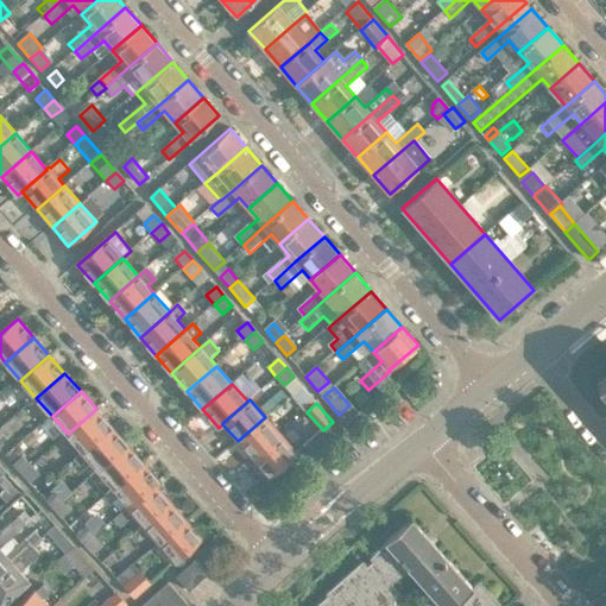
[(112,428),(96,409),(68,434),(83,452),(112,428)]
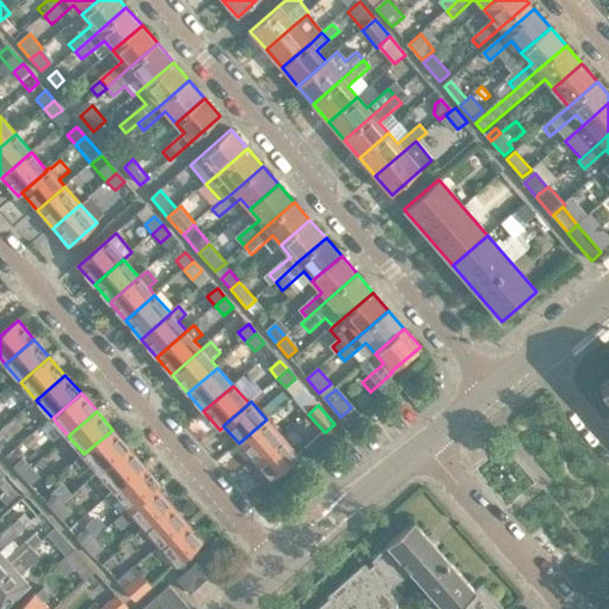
[(282,437),(266,419),(239,443),(254,461),(282,437)]
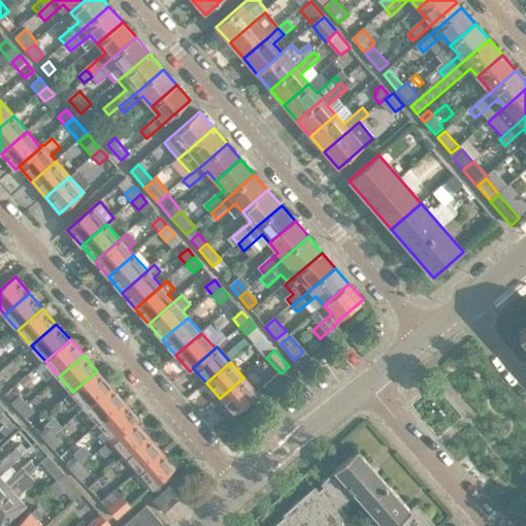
[(110,387),(97,371),(72,392),(86,407),(110,387)]
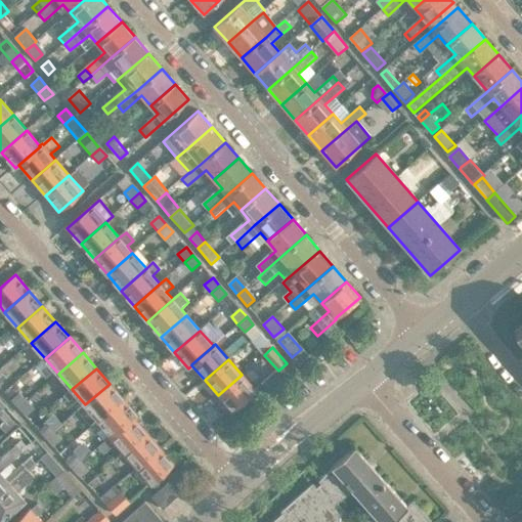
[(256,391),(256,390),(242,375),(218,395),(232,411),(256,391)]
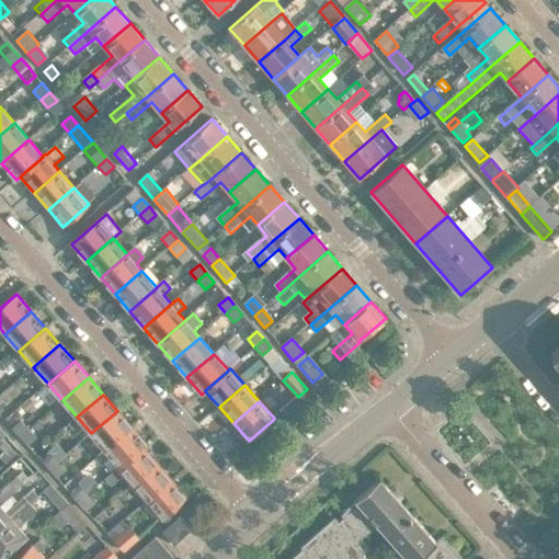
[(132,428),(117,411),(91,433),(83,440),(91,448),(98,442),(105,451),(132,428)]
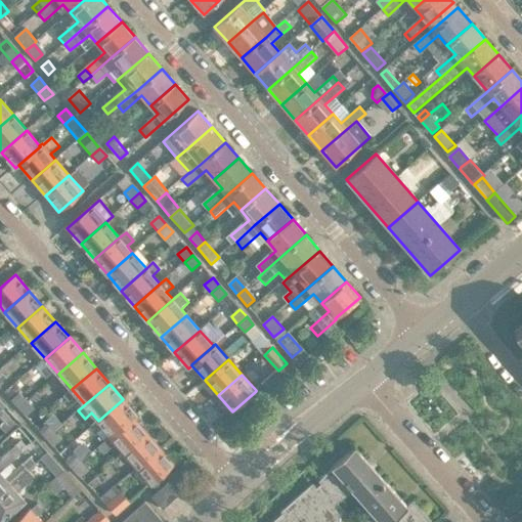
[(27,401),(19,393),(11,400),(18,408),(27,401)]
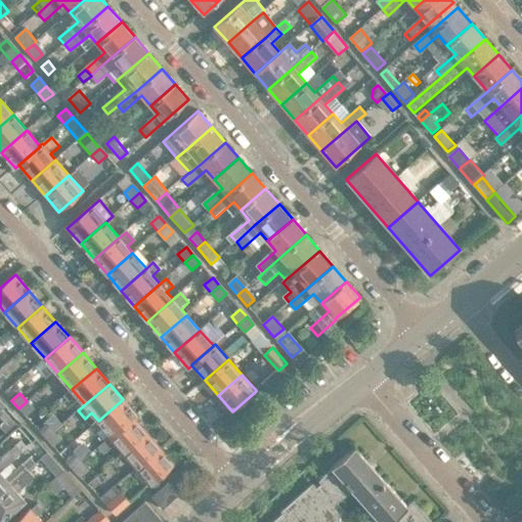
[(104,441),(112,435),(112,436),(133,417),(134,418),(136,415),(123,399),(98,421),(87,430),(92,436),(97,433),(104,441)]
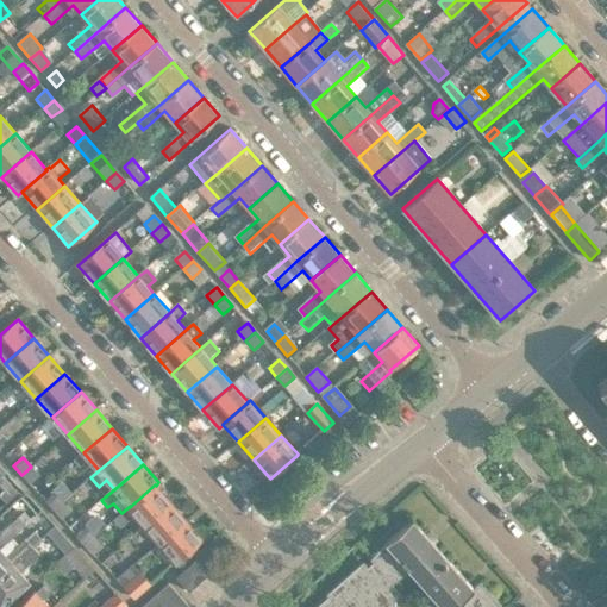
[(39,475),(31,467),(22,475),(30,483),(39,475)]
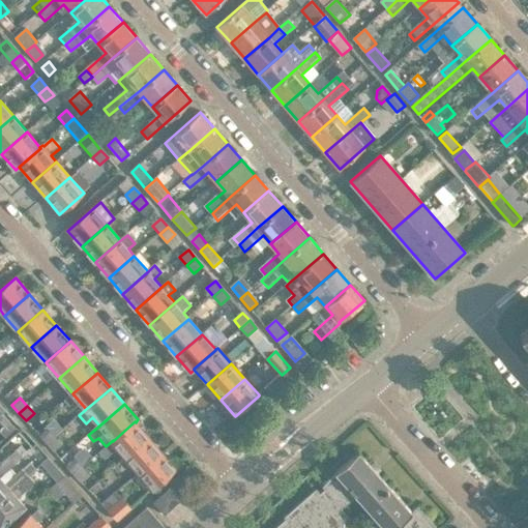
[(116,449),(124,459),(148,438),(136,422),(135,421),(113,441),(113,440),(106,446),(98,452),(105,460),(116,449)]
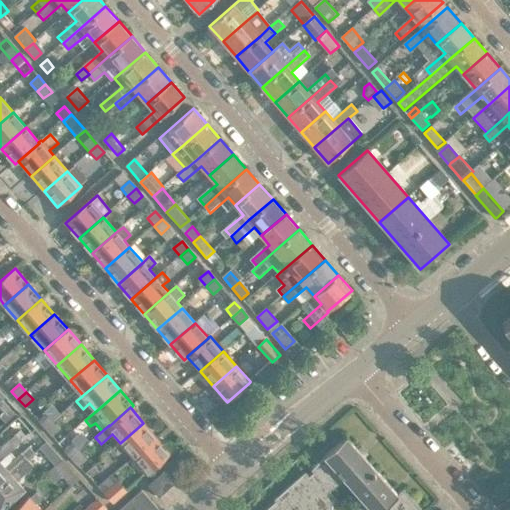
[(53,422),(46,414),(38,421),(45,428),(53,422)]
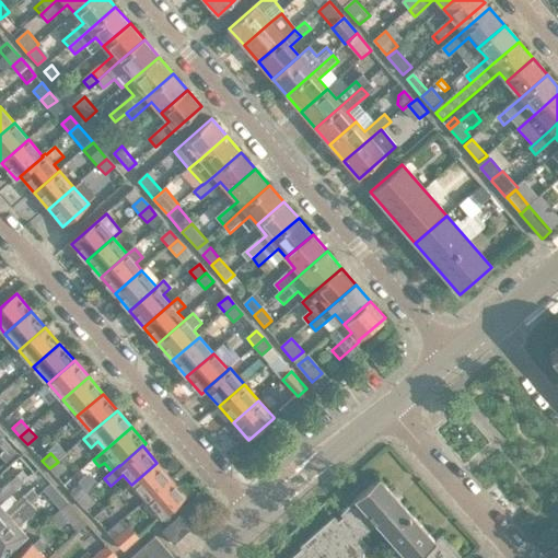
[(66,469),(58,462),(49,468),(57,477),(66,469)]
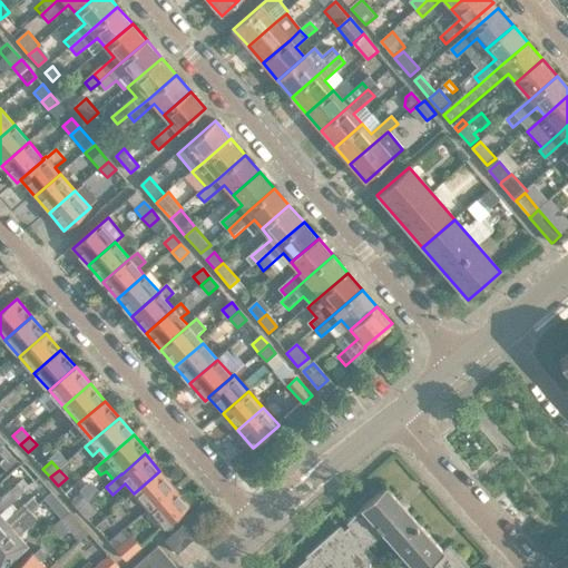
[(140,501),(148,510),(174,488),(159,471),(134,493),(118,507),(125,515),(140,501)]
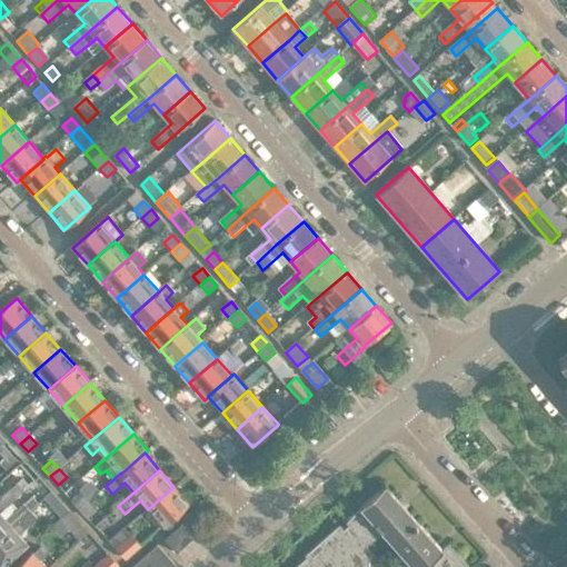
[(0,513),(11,503),(23,491),(17,484),(0,498),(0,497),(0,513)]
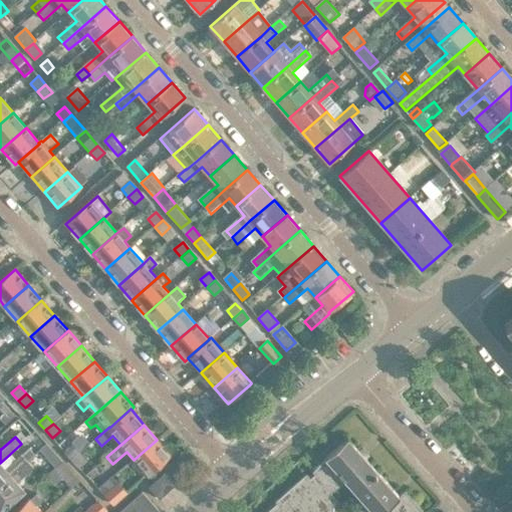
[(90,444),(85,439),(78,438),(72,443),(81,452),(90,444)]
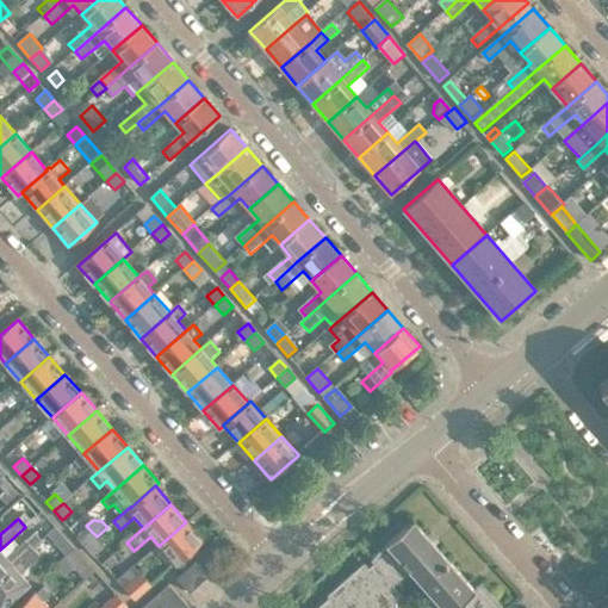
[(374,564),(394,585),(410,572),(441,607),(458,607),(459,606),(461,607),(502,607),(482,584),(475,590),(413,520),(385,545),(386,545),(372,562),(374,564)]
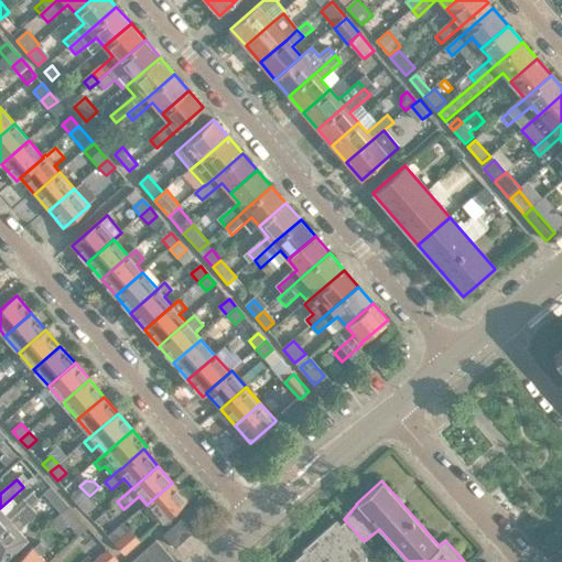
[(187,499),(172,483),(147,505),(161,522),(187,499)]
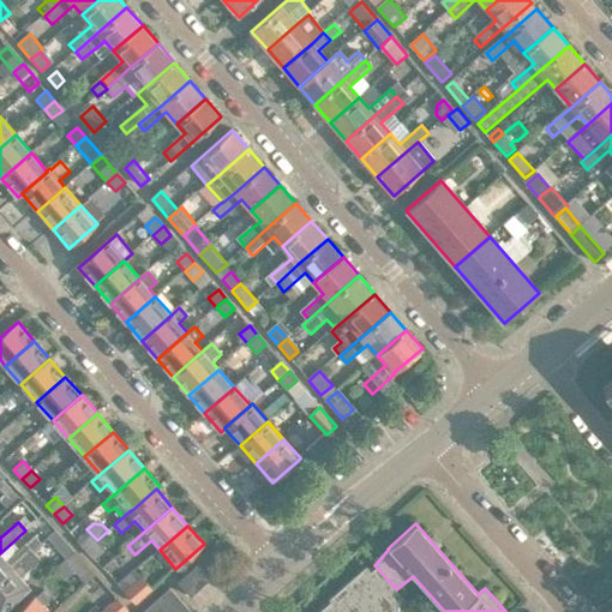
[(57,532),(47,540),(67,561),(76,552),(57,532)]
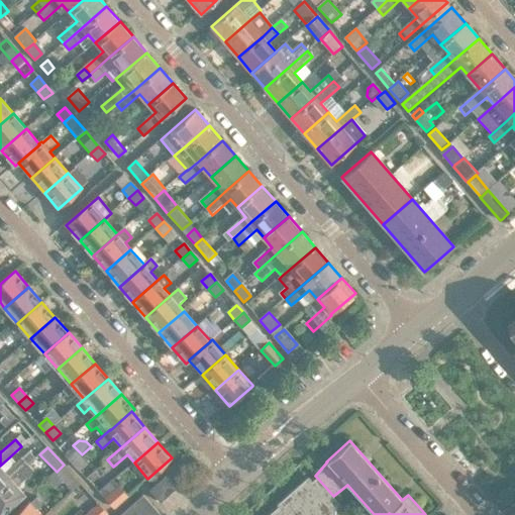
[(81,455),(74,448),(66,455),(73,462),(81,455)]
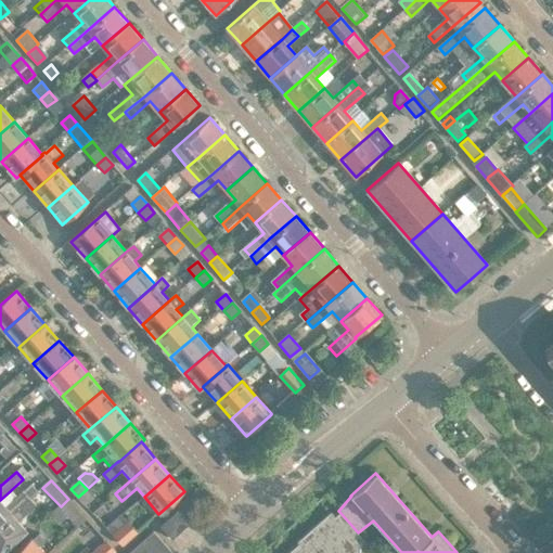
[(93,498),(87,489),(78,497),(86,505),(93,498)]
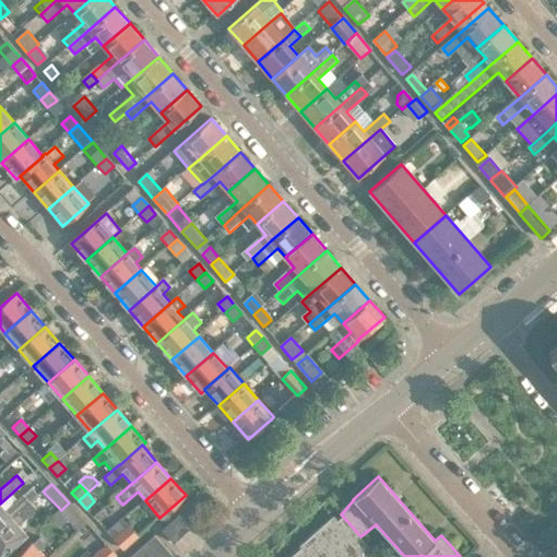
[(0,532),(6,526),(6,525),(30,502),(24,496),(18,501),(11,494),(0,504),(0,532)]
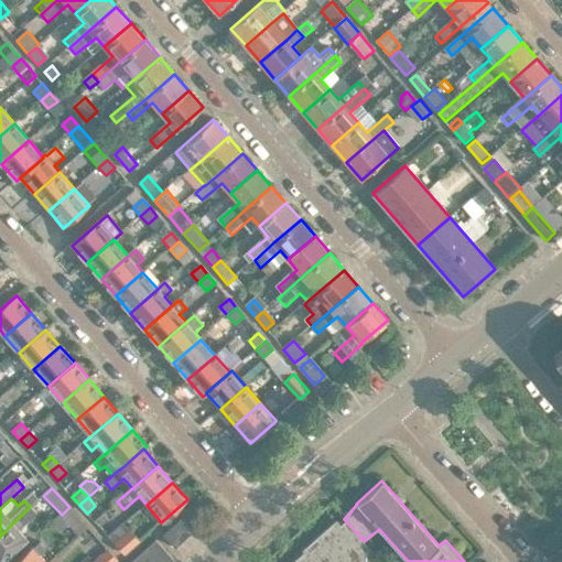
[(1,561),(26,539),(19,530),(36,514),(30,507),(6,530),(6,531),(0,537),(0,561),(1,561)]
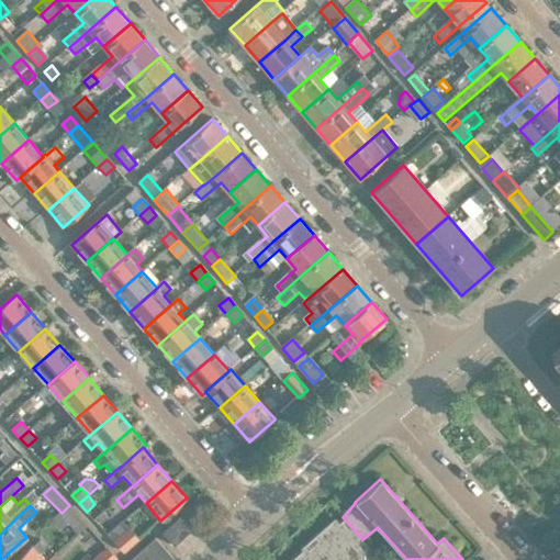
[(69,525),(78,535),(88,526),(69,505),(62,513),(53,521),(62,532),(69,525)]
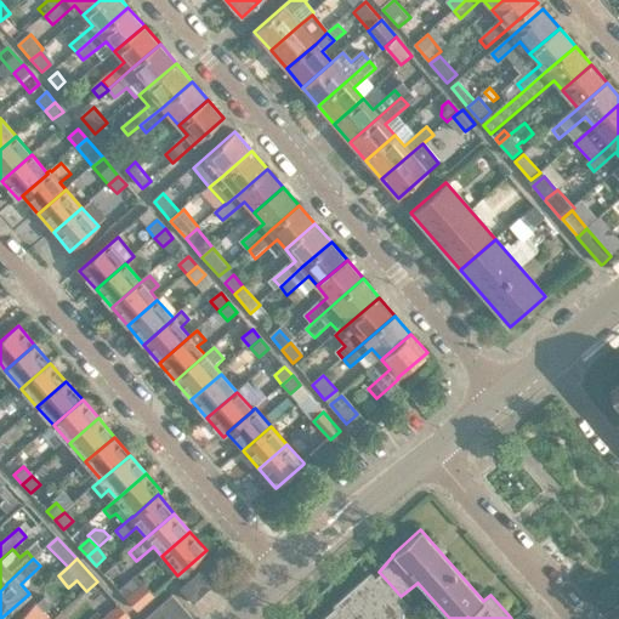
[(193,603),(214,585),(200,571),(180,589),(193,603)]
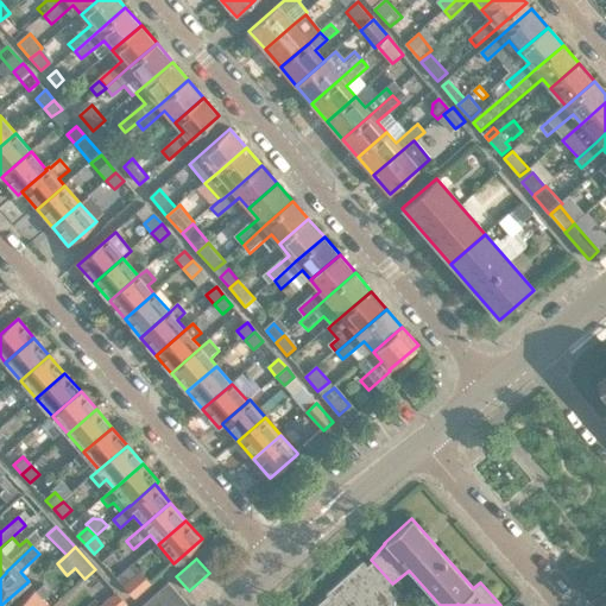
[(401,594),(392,584),(373,562),(368,567),(364,562),(327,594),(328,597),(317,605),(393,605),(393,600),(401,594)]
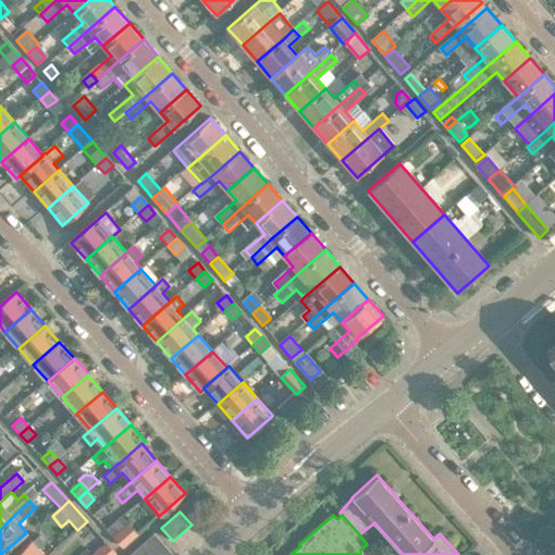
[(123,517),(116,523),(108,531),(122,547),(137,534),(123,517)]
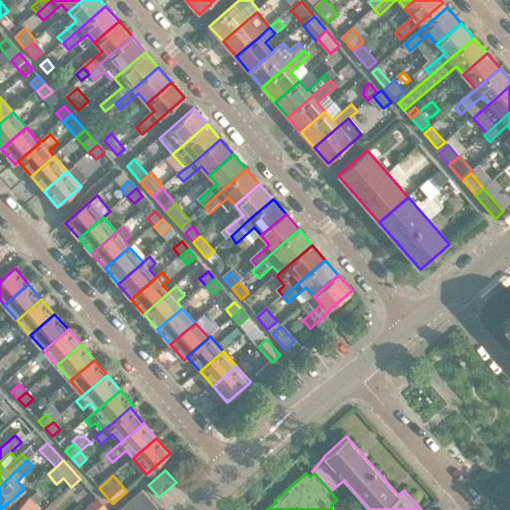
[(133,499),(143,509),(158,509),(142,491),(133,499)]
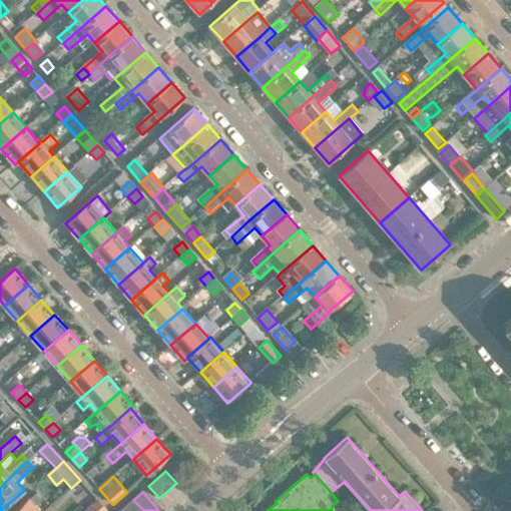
[(41,510),(30,498),(15,510),(41,510)]
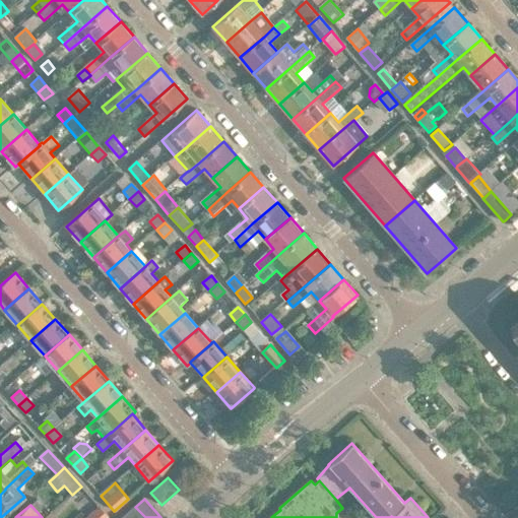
[(109,517),(100,507),(88,517),(109,517)]
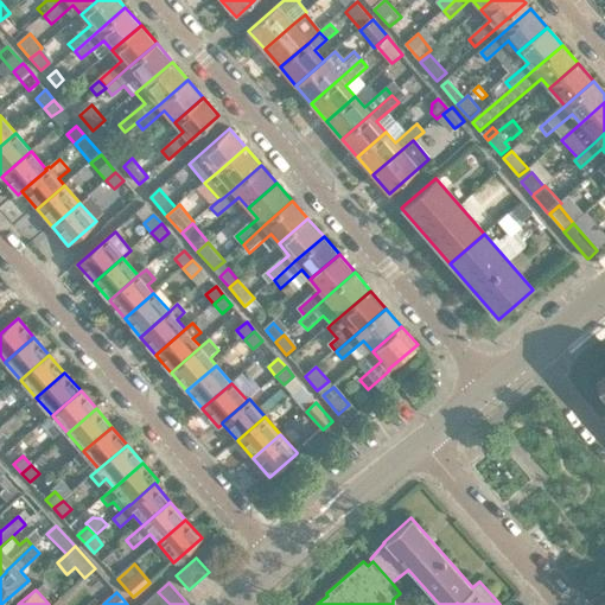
[(170,604),(158,592),(147,600),(151,604),(170,604)]
